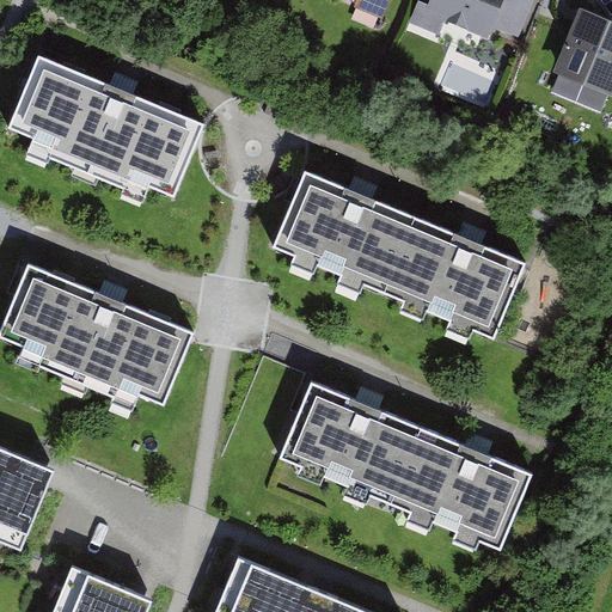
[(359,0),(355,11),(384,23),(392,1),(390,0),(359,0)]
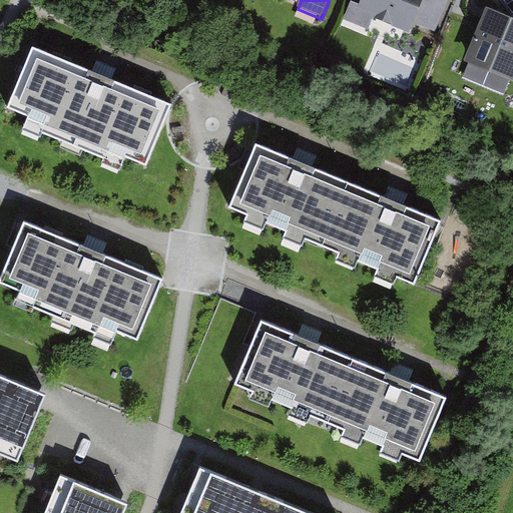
[(439,0),(358,0),(357,3),(404,22),(407,15),(430,25),(439,0)]
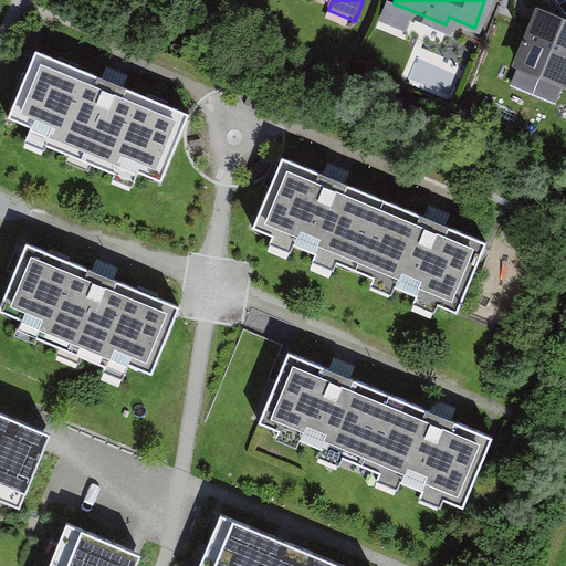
[(565,28),(536,16),(512,72),(565,94),(565,28)]
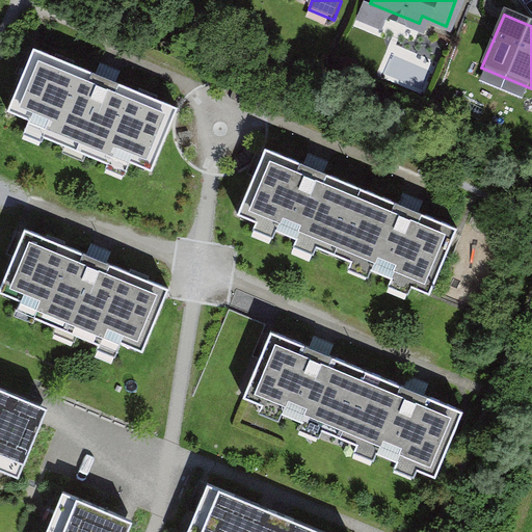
[(96,74),(33,48),(25,68),(6,112),(29,122),(26,130),(126,171),(130,163),(152,173),(179,108),(115,82),(106,78),(96,74)]
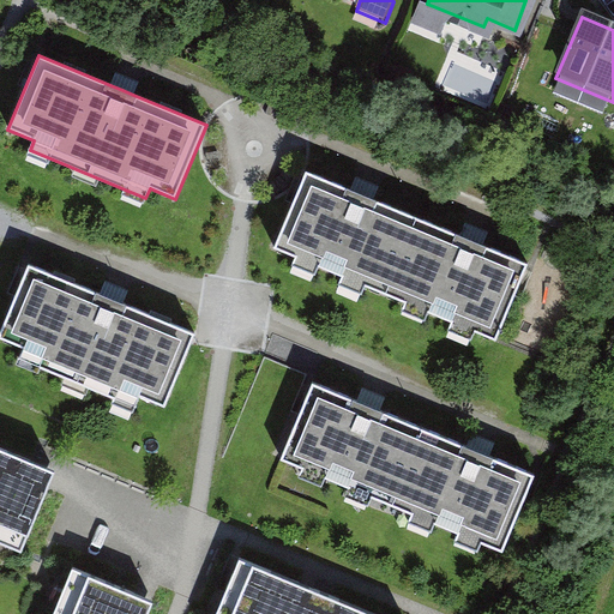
[(133,95),(139,80),(128,76),(116,71),(110,85),(122,90),(133,95)]
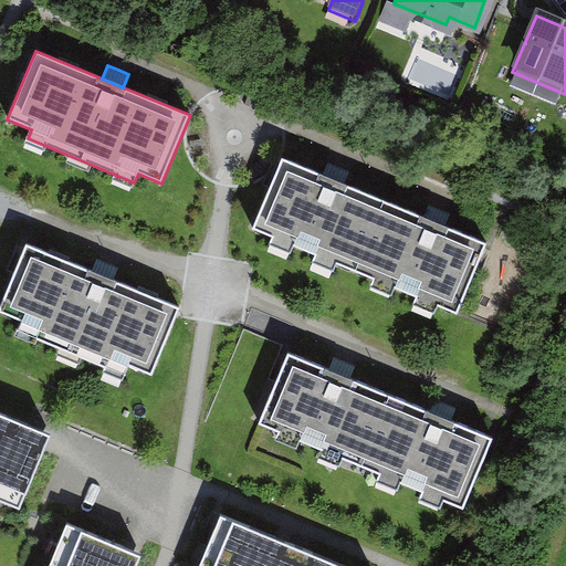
[(336,261),(356,270),(385,199),(344,182),(333,178),(323,174),(282,157),(253,227),(271,234),(268,243),(289,252),(293,243),(314,252),(311,261),(332,270),(336,261)]
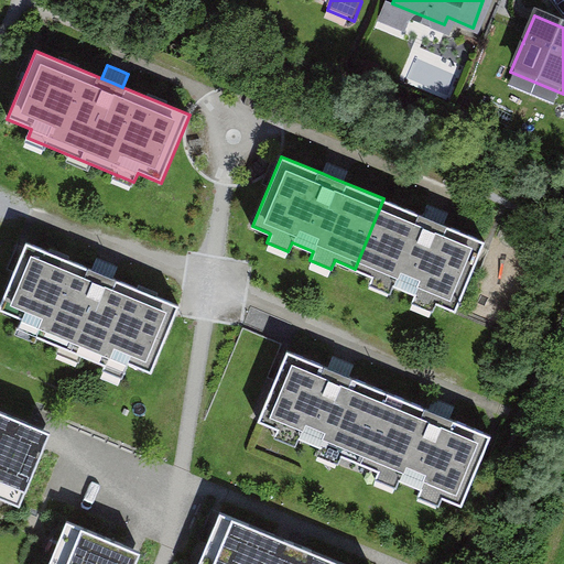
[(343,182),(348,170),(337,165),(327,161),(322,173),(332,177),(343,182)]
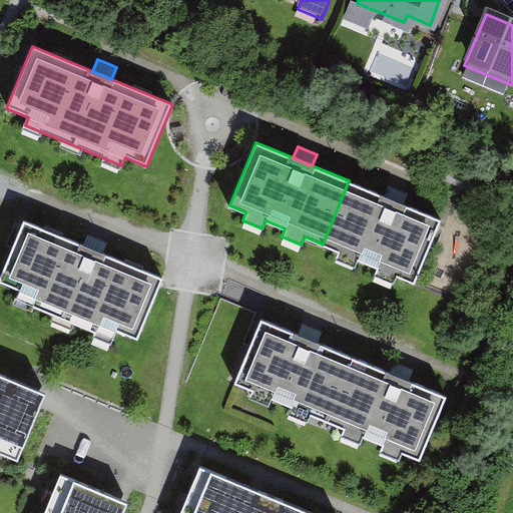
[(397,276),(415,283),(432,243),(442,219),(405,204),(395,200),(385,195),(349,180),(323,244),(339,250),(336,259),(355,267),(358,259),(378,268),(375,275),(394,283),(397,276)]
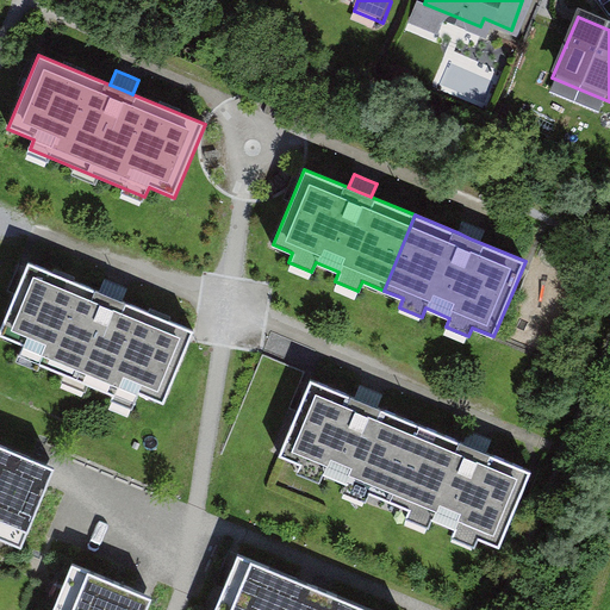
[(475,224),(464,219),(458,232),(470,238),(481,243),(487,229),(475,224)]
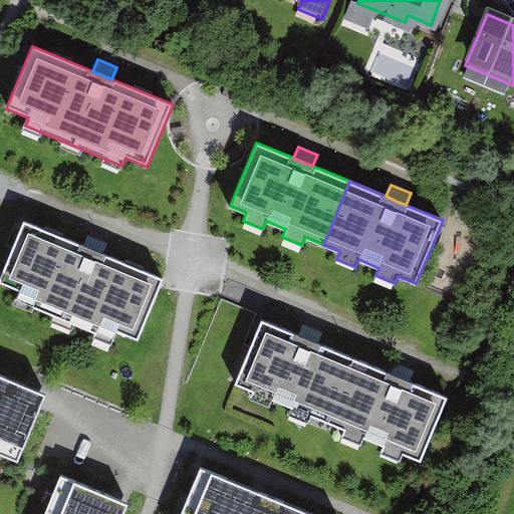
[(84,246),(23,221),(0,276),(0,283),(20,291),(17,300),(113,340),(116,332),(138,340),(164,279),(103,254),(93,250),(84,246)]
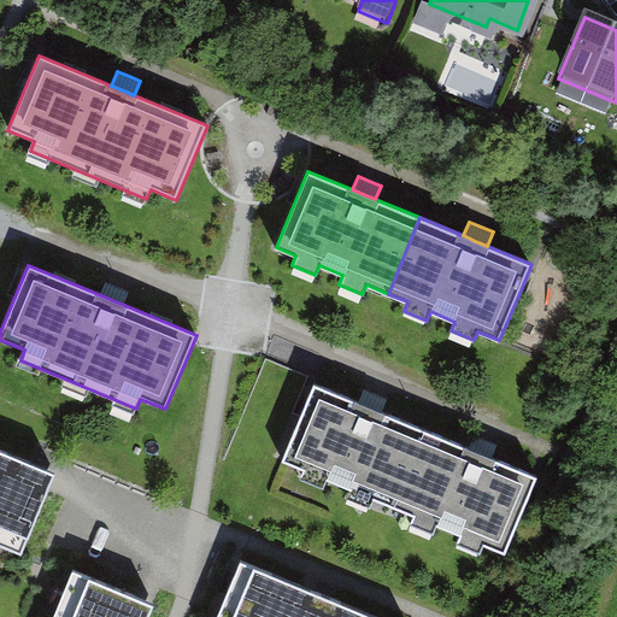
[(124,305),(130,289),(119,285),(107,280),(101,295),(112,300),(124,305)]
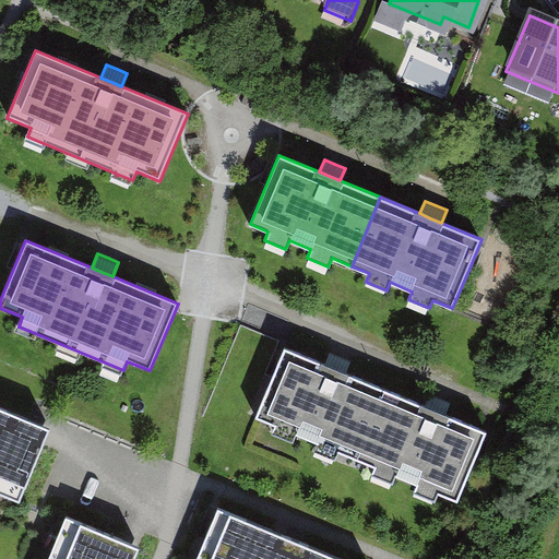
[(337,451),(357,459),(385,390),(345,372),(334,368),(323,364),(284,348),(273,375),(272,379),(256,417),(273,425),(270,432),(292,441),(295,433),(316,442),(312,450),(334,459),(337,451)]
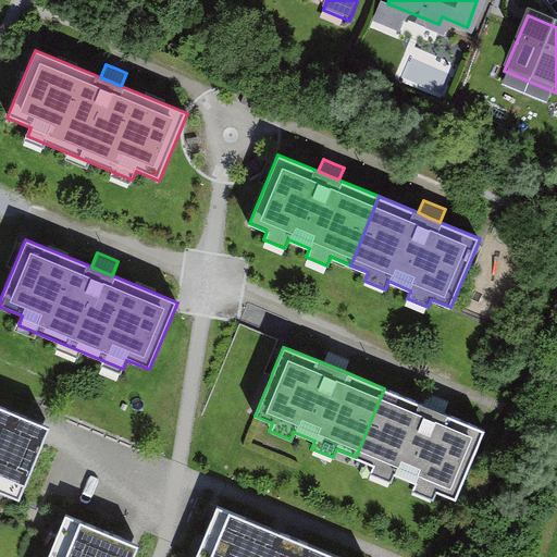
[(327,350),(322,362),(333,367),(344,371),(348,359),(338,355),(327,350)]
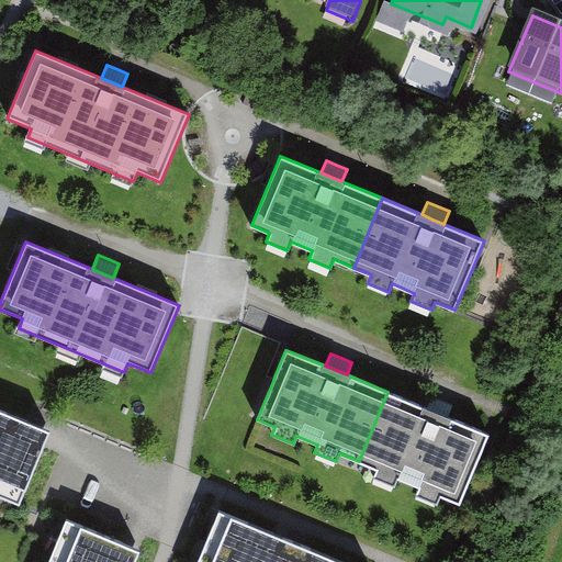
[(441,495),(461,503),(481,456),(490,434),(448,417),(438,413),(427,408),(388,392),(359,461),(377,469),(373,476),(394,485),(398,478),(419,486),(416,495),(437,504),(441,495)]
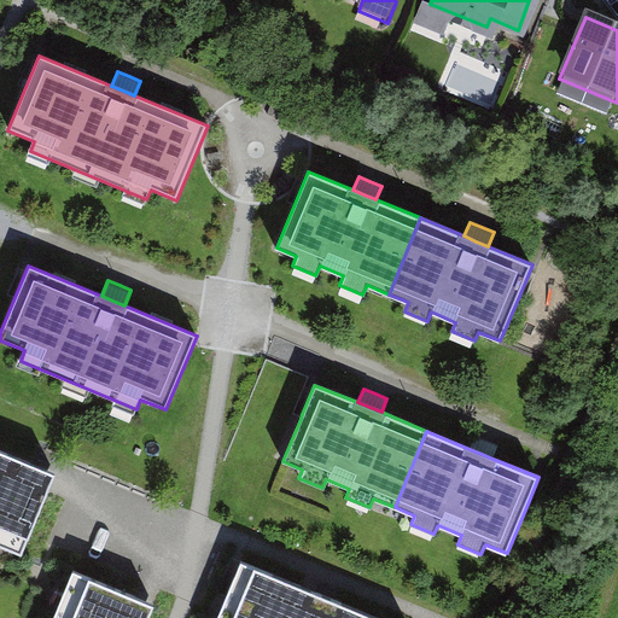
[(476,435),(470,449),(482,454),(493,459),(499,444),(487,439),(476,435)]
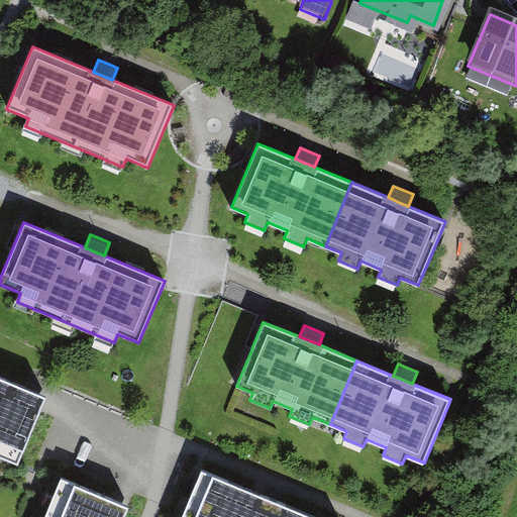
[(0,377),(0,456),(18,464),(46,397),(0,377)]
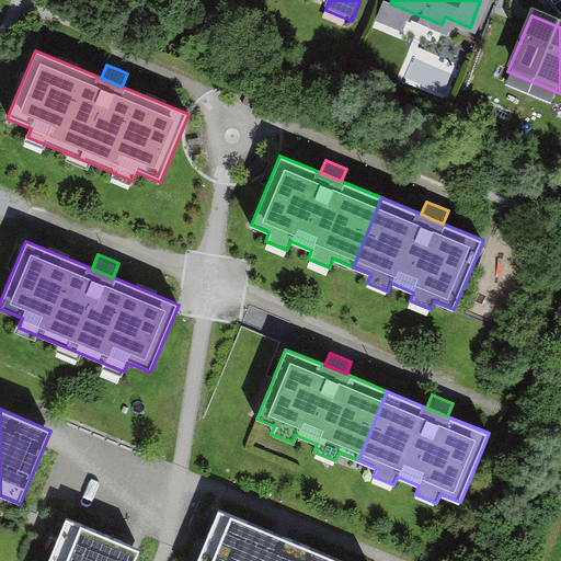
[(346,560),(220,508),(197,560),(346,560)]
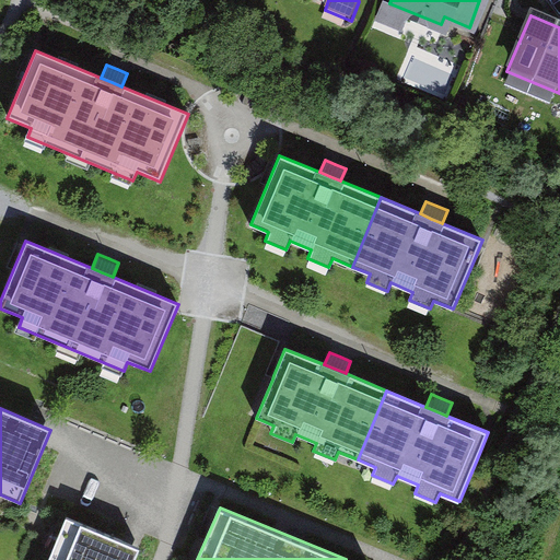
[(67,517),(48,559),(135,559),(140,548),(67,517)]
